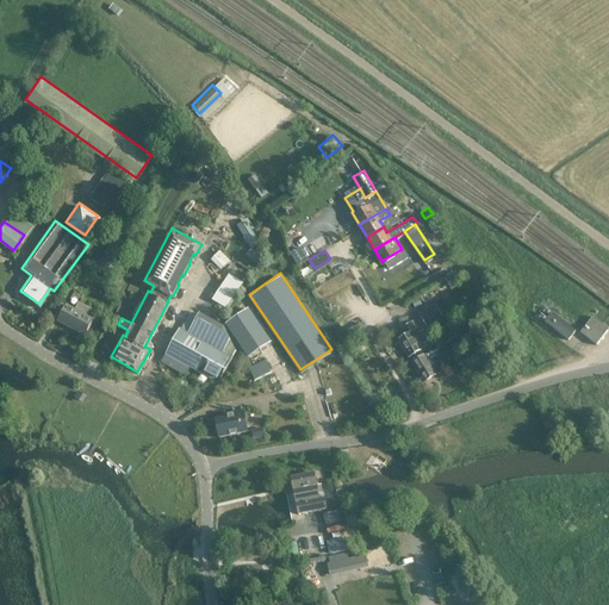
[(66,303),(57,318),(84,331),(92,316),(86,313),(89,305),(79,299),(74,306),(66,303)]
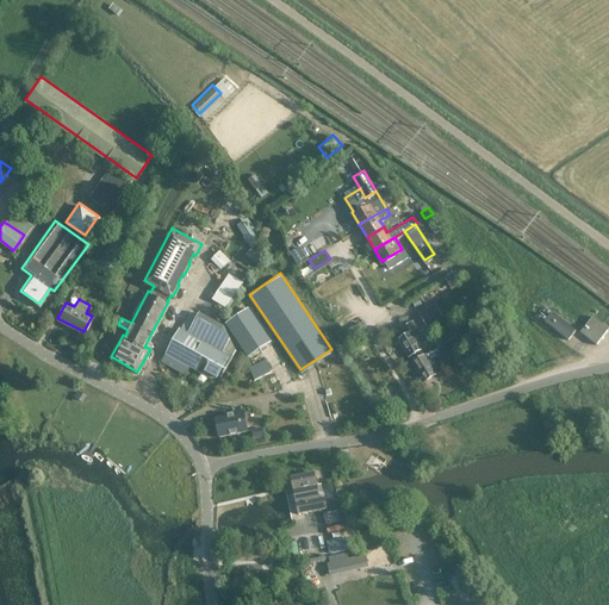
[(443,316),(435,301),(418,312),(427,325),(443,316)]
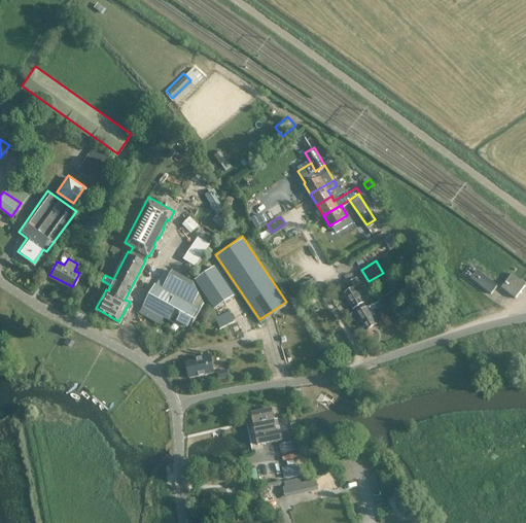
[(214,265),(196,278),(214,305),(233,292),(214,265)]
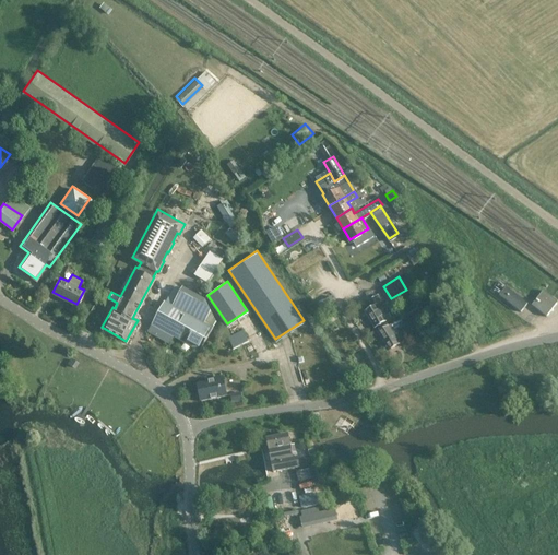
[(164,299),(212,326),(215,319),(203,299),(174,283),(164,299)]
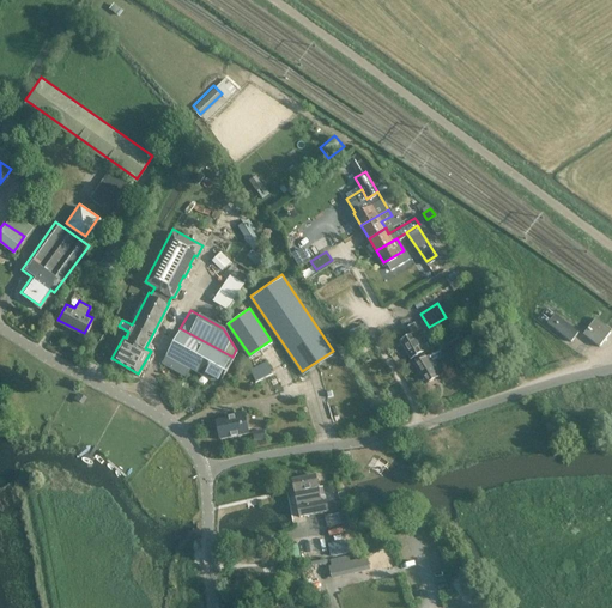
[(570,339),(577,329),(555,310),(547,320),(570,339)]
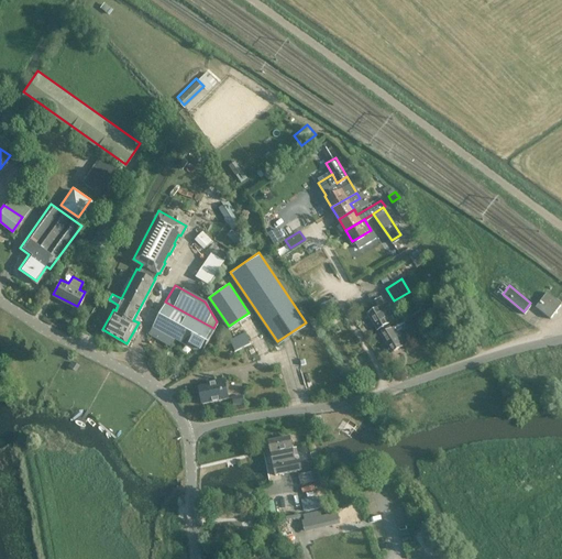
[(547,289),(537,302),(535,304),(550,315),(561,300),(554,296),(547,289)]
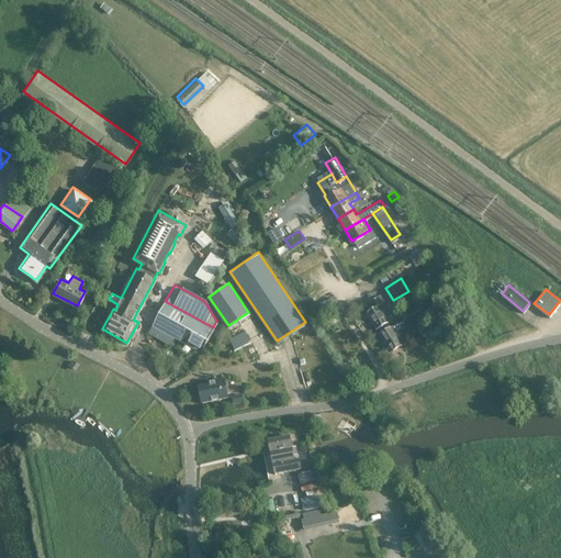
[(325,313),(338,304),(334,297),(326,302),(325,300),(318,304),(325,313)]
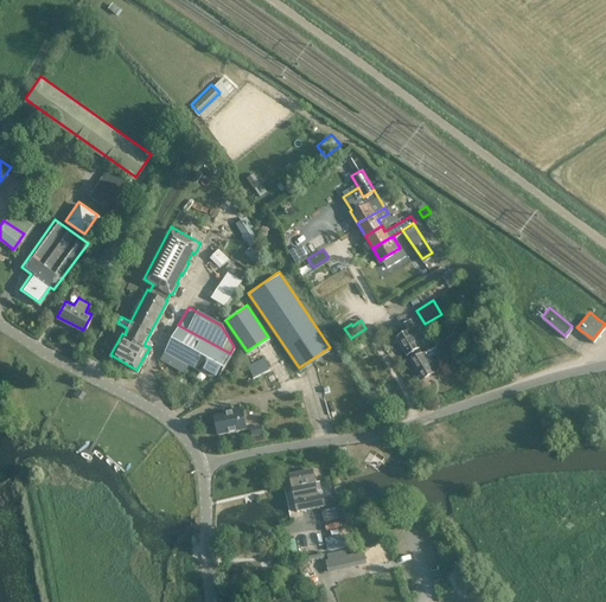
[(421,338),(413,324),(395,335),(406,352),(418,346),(415,341),(421,338)]
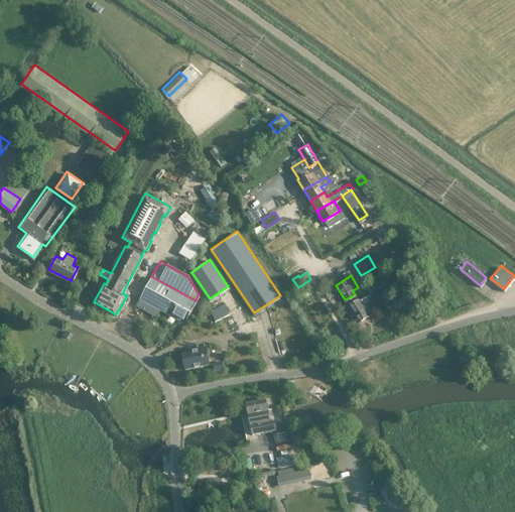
[(196,300),(151,276),(150,276),(139,296),(184,322),(196,300)]
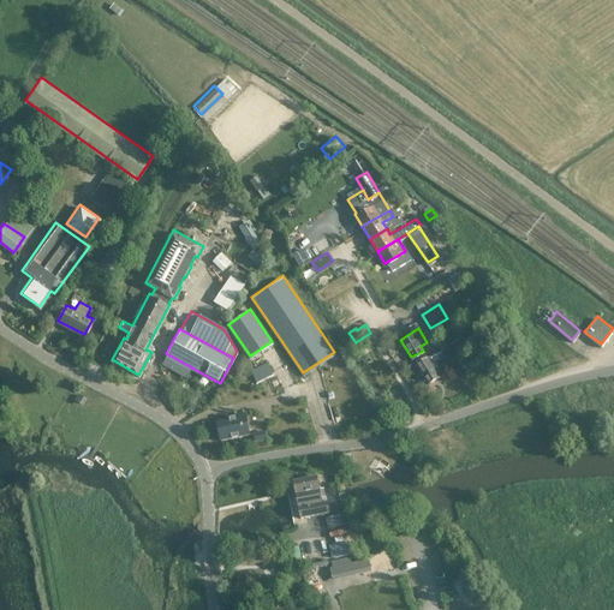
[(510,354),(516,351),(504,330),(498,334),(510,354)]
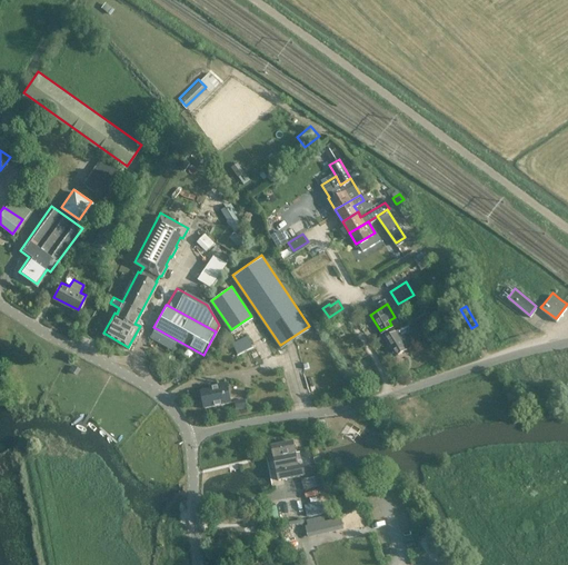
[(440,335),(450,328),(442,316),(431,321),(440,335)]
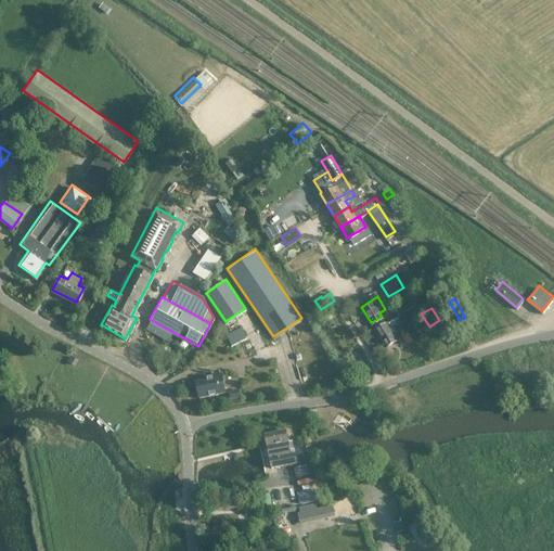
[(401,334),(394,322),(399,318),(397,314),(385,321),(374,328),(385,345),(396,338),(395,337),(401,334)]
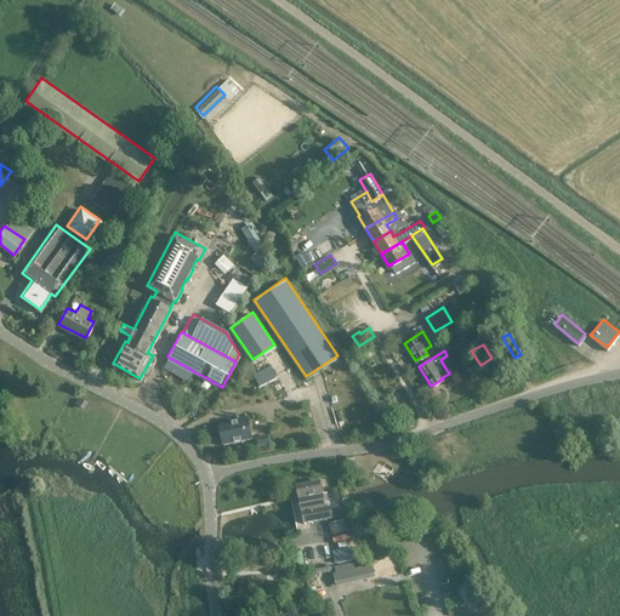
[(276,377),(269,364),(252,371),(259,385),(276,377)]
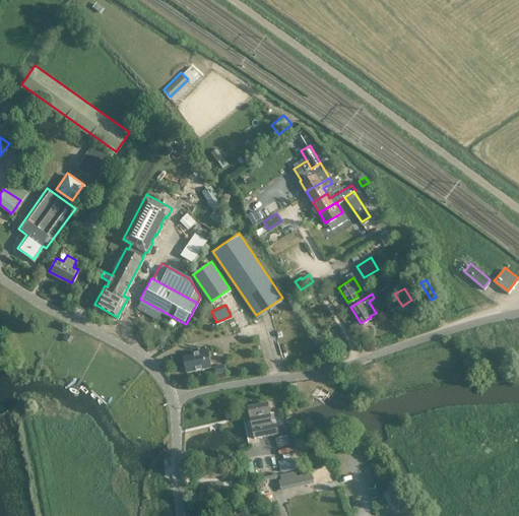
[(198,351),(183,355),(186,371),(209,366),(206,347),(197,348),(198,351)]
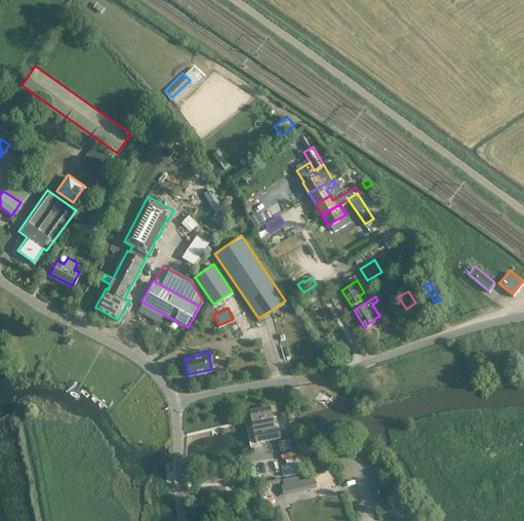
[(215,368),(217,375),(227,374),(225,366),(215,368)]
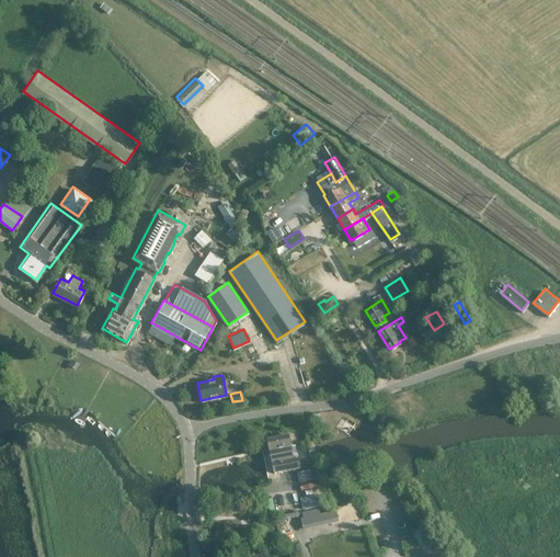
[(273,470),(285,468),(294,467),(299,466),(298,456),(293,456),(292,452),(295,452),(294,444),(290,444),(288,433),(266,438),(273,470)]
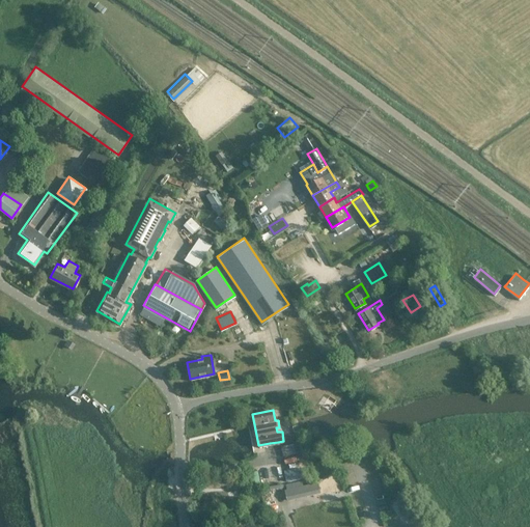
[(284,489),(286,499),(318,492),(316,480),(303,483),(302,478),(285,482),(286,488),(284,489)]
